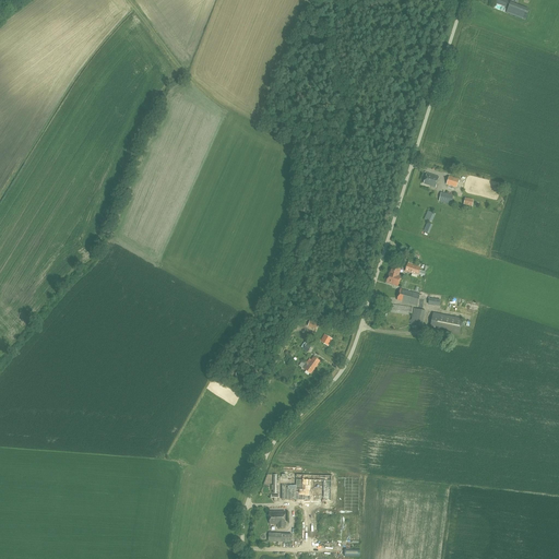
[(508,2),(508,1),(503,0),(496,0),(496,3),(506,8),(508,9),(506,13),(525,21),(530,9),(510,2),(508,2)]
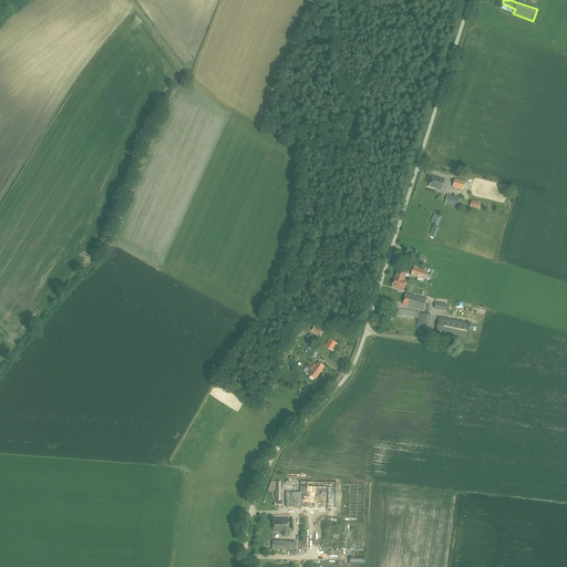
[(442,191),(445,179),(433,176),(430,186),(442,191)]
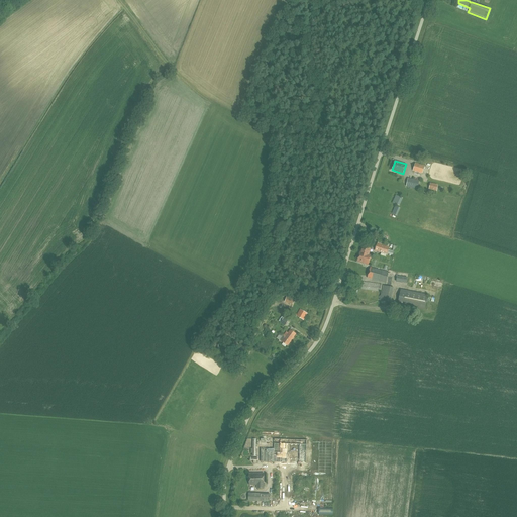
[(422,174),(425,166),(415,163),(413,171),(422,174)]
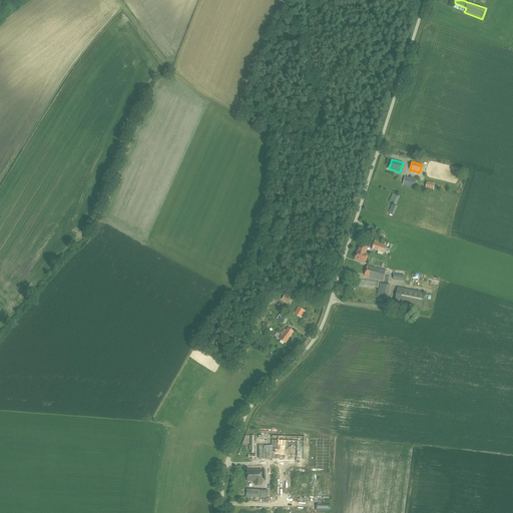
[(414,187),(416,179),(405,176),(403,185),(414,187)]
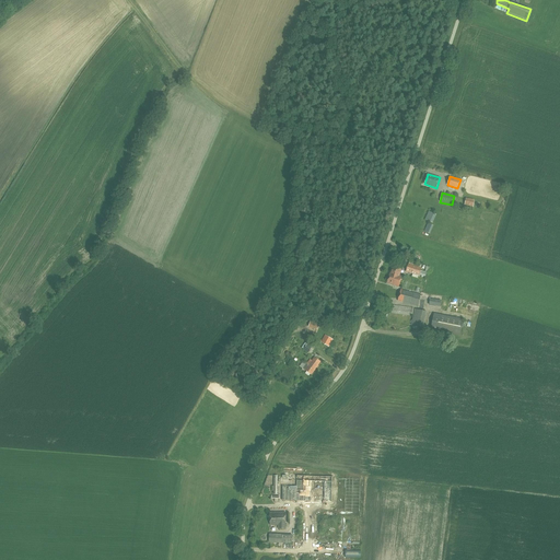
[(431,222),(434,213),(429,211),(424,220),(431,222)]
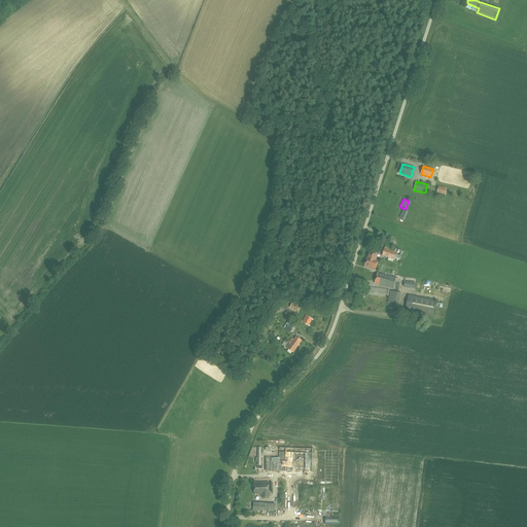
[(405,220),(408,212),(402,210),(399,217),(405,220)]
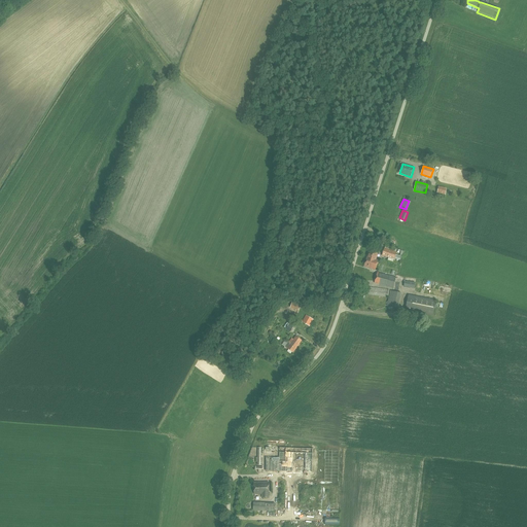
[(394,259),(396,252),(384,248),(382,256),(388,257),(387,260),(393,261),(393,259),(394,259)]
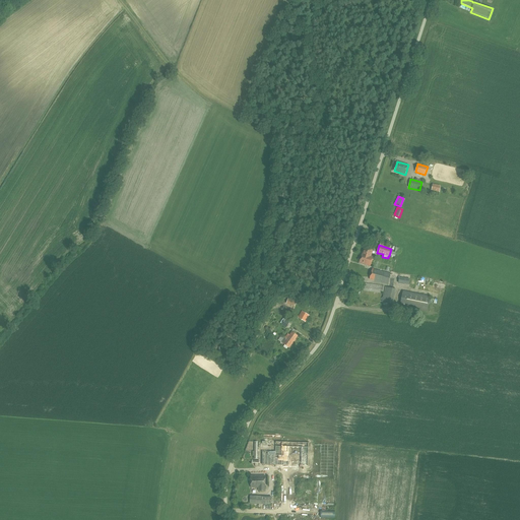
[(371,266),(374,257),(371,256),(373,250),(364,247),(360,262),(371,266)]
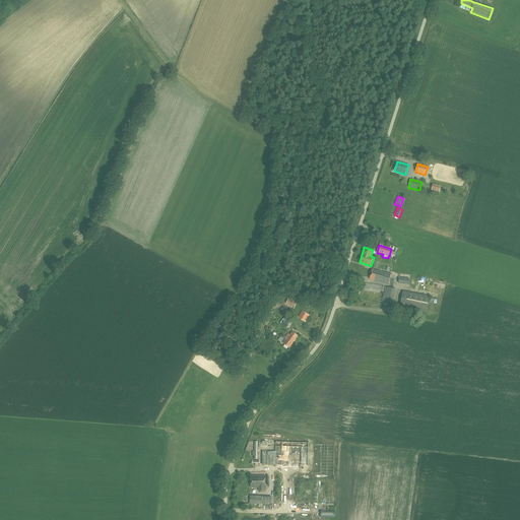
[(388,284),(391,273),(373,268),(370,279),(388,284)]
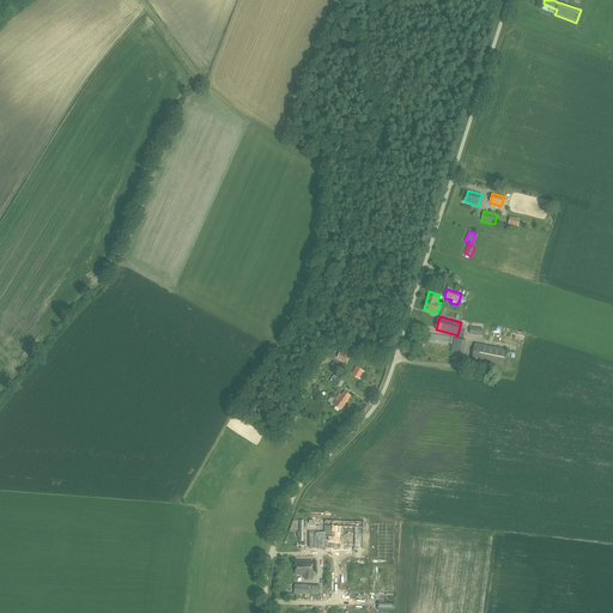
[(451,346),(453,337),(428,334),(426,343),(451,346)]
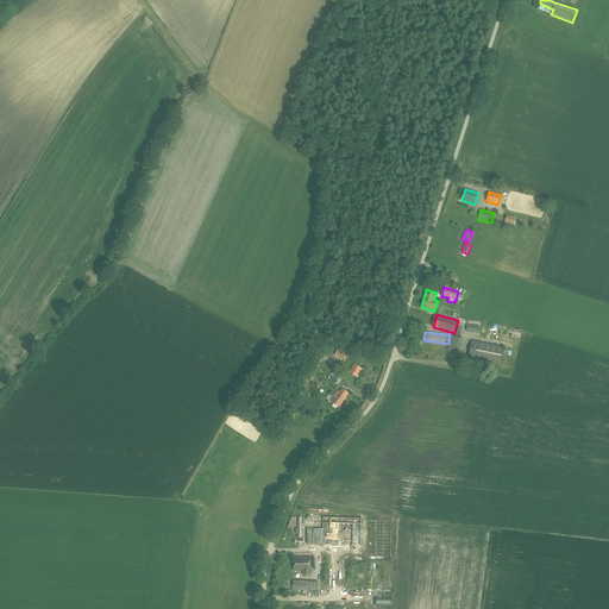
[(460,357),(464,339),(451,336),(447,353),(460,357)]
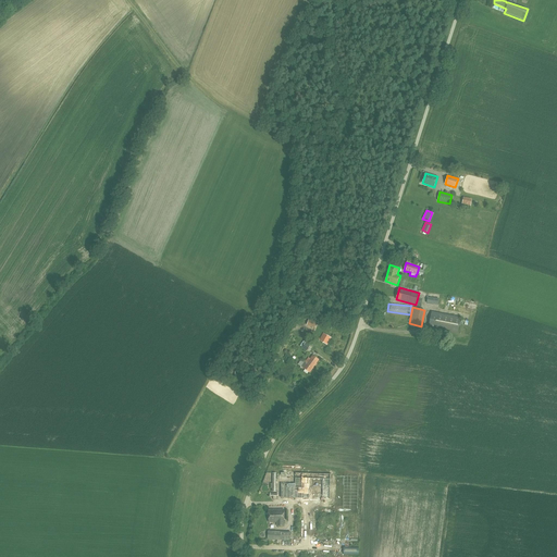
[(458,334),(458,329),(460,322),(460,317),(432,311),(431,316),(429,331),(437,332),(437,330),(458,334)]
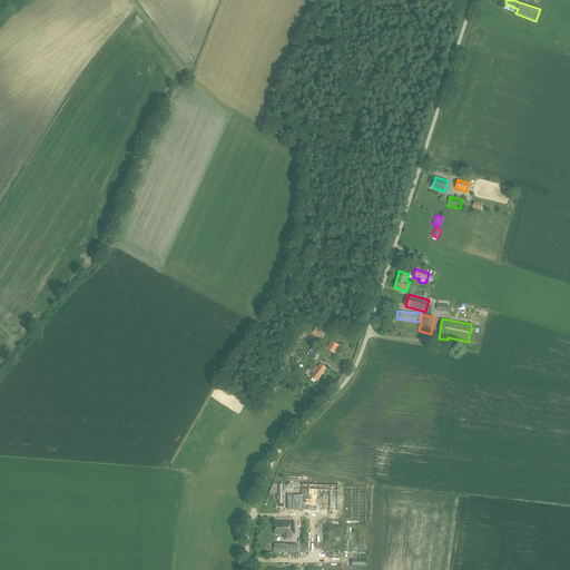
[(335,353),(338,346),(331,341),(326,347),(335,353)]
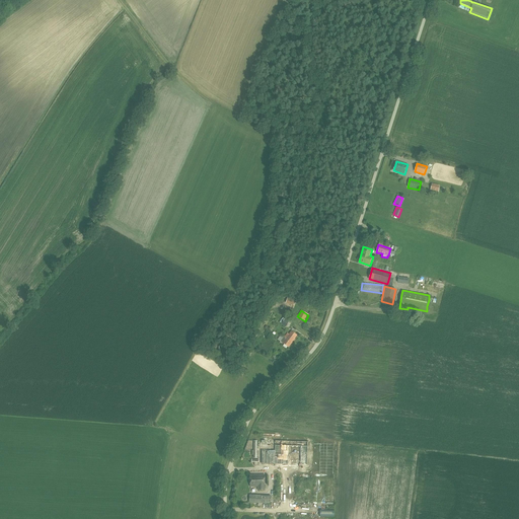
[(286,327),(290,322),(289,321),(285,318),(281,323),(286,327)]
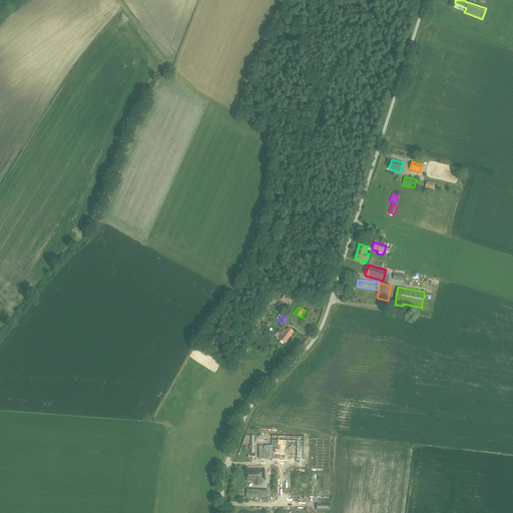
[(278,332),(275,336),(278,338),(282,340),(280,342),(283,345),(285,343),(286,343),(289,339),(294,332),(288,328),(286,331),(284,330),(281,335),(278,332)]
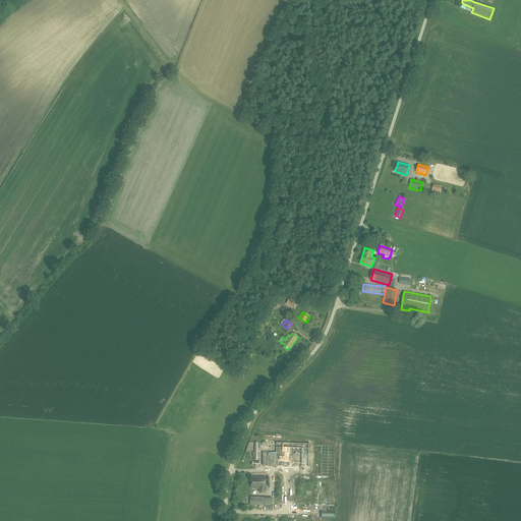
[(263,465),(288,466),(289,445),(276,444),(275,456),(264,456),(263,465)]
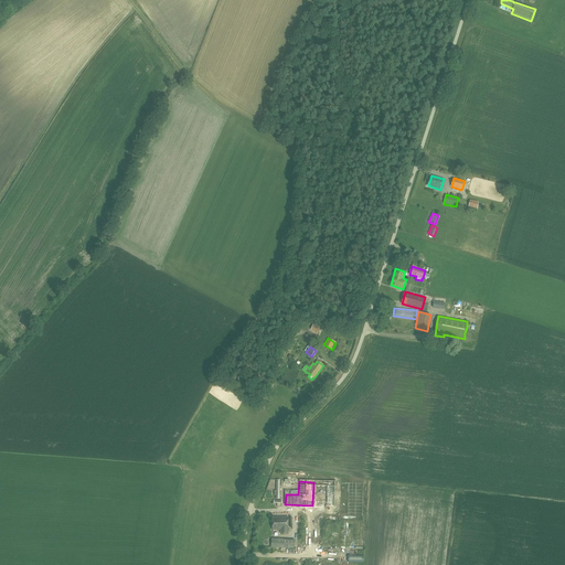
[(289,534),(288,529),(289,529),(288,516),(272,518),(273,530),(280,530),(280,534),(289,534)]
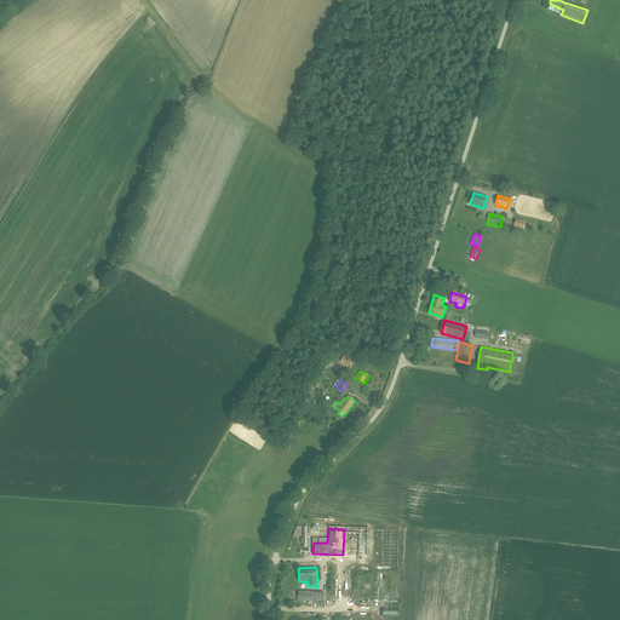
[(323,602),(323,595),(323,591),(298,591),(298,601),(304,601),(323,602)]
